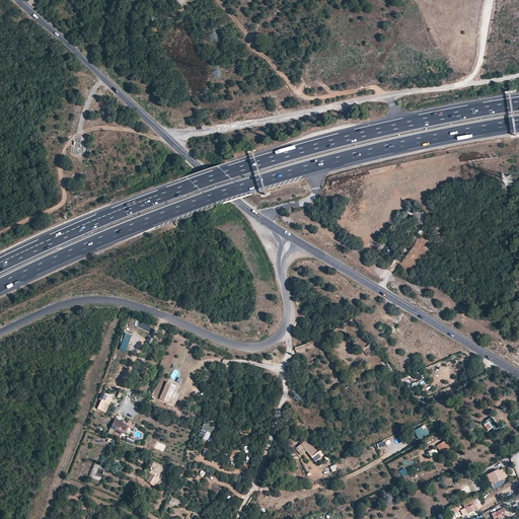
[(74,141),(73,153),(82,154),(83,147),(79,146),(80,142),(74,141)]
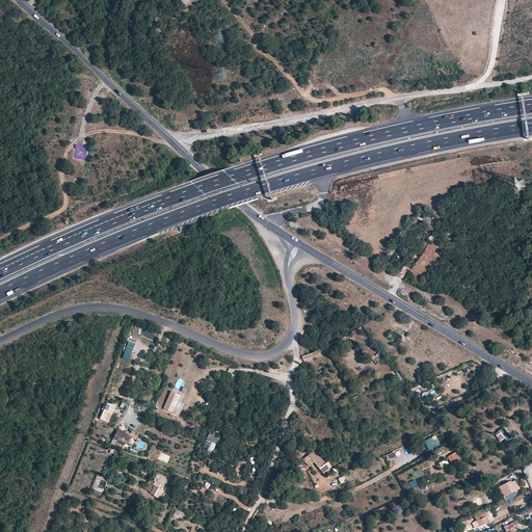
[(421,384),(410,389),(413,393),(423,389),(421,384)]
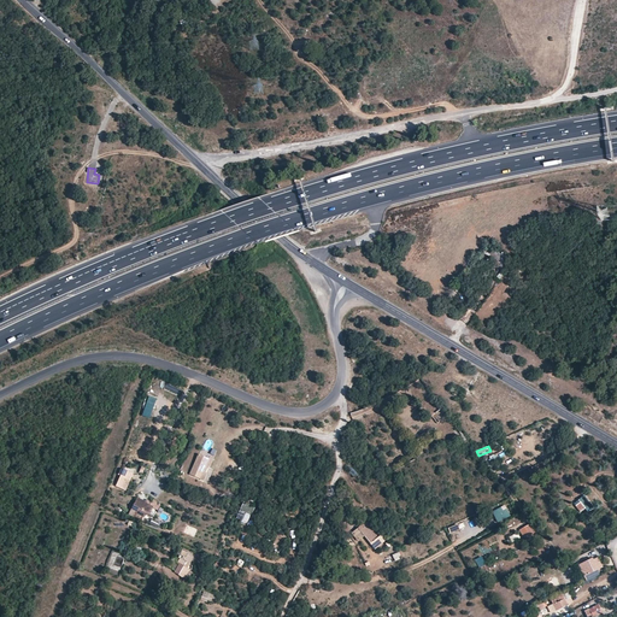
[(488,456),(491,460),(506,456),(505,451),(488,456)]
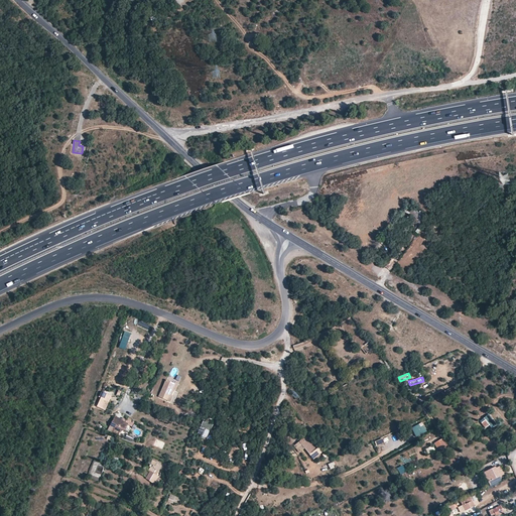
[(174,392),(178,384),(166,380),(158,397),(170,402),(174,392)]
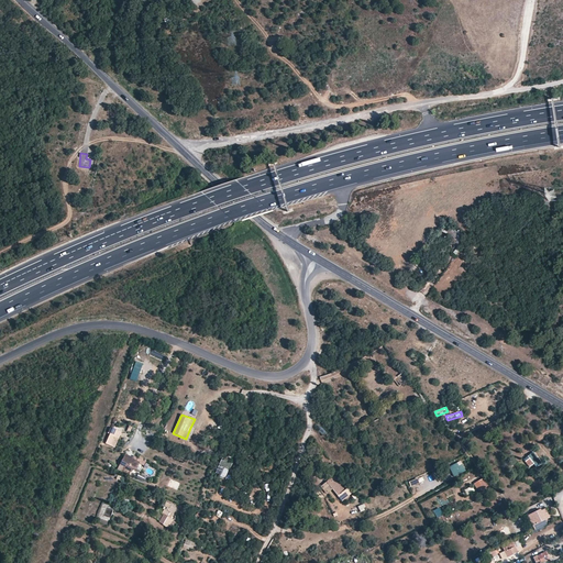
[(106,443),(116,446),(122,431),(113,427),(106,443)]
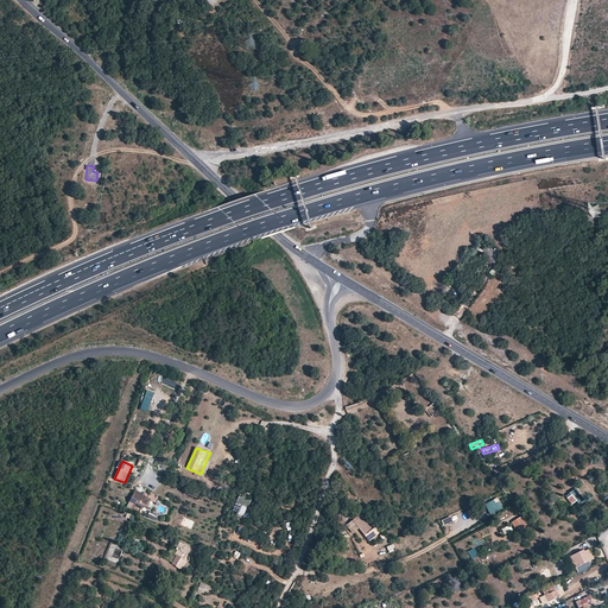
[(580,494),(576,488),(570,493),(571,495),(567,499),(571,505),(576,501),(577,504),(583,499),(580,494)]
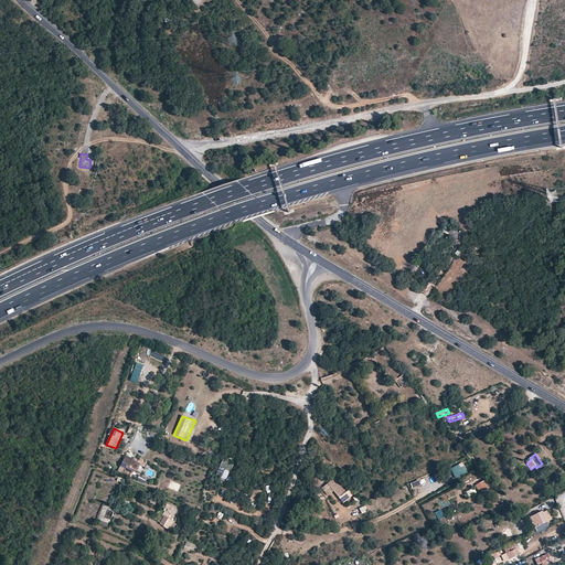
[(145,467),(147,464),(134,457),(132,459),(129,457),(126,455),(118,470),(130,476),(131,472),(137,470),(140,465),(145,467)]
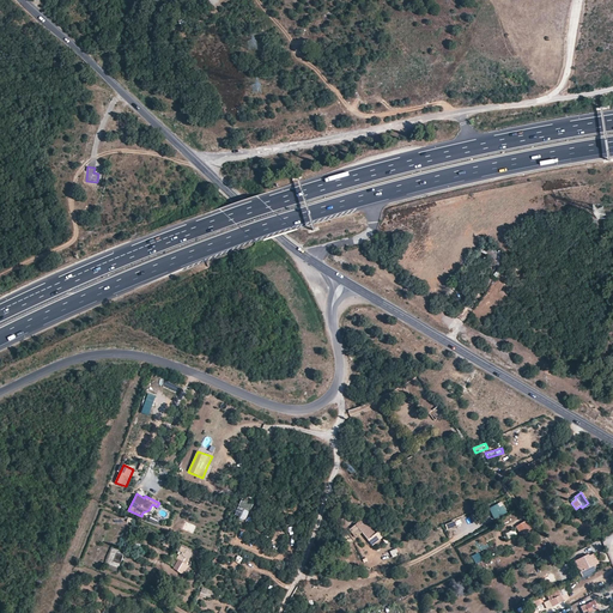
[(254,504),(242,499),(235,515),(237,516),(241,517),(244,510),(250,513),(254,504)]
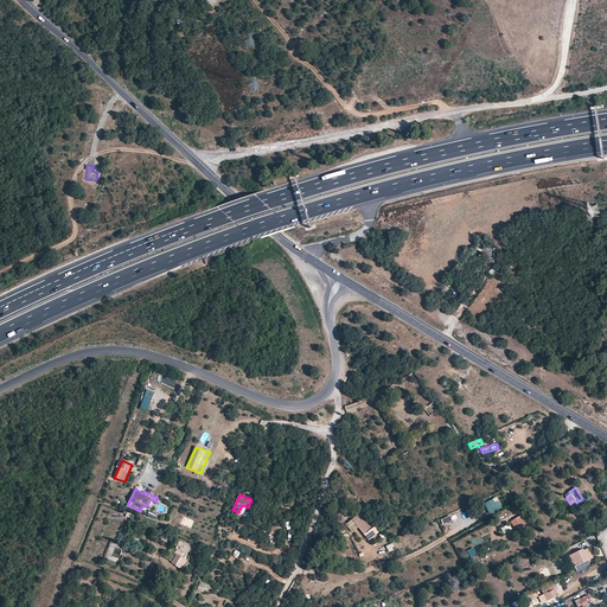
[(484,504),(489,515),(502,509),(496,498),(484,504)]
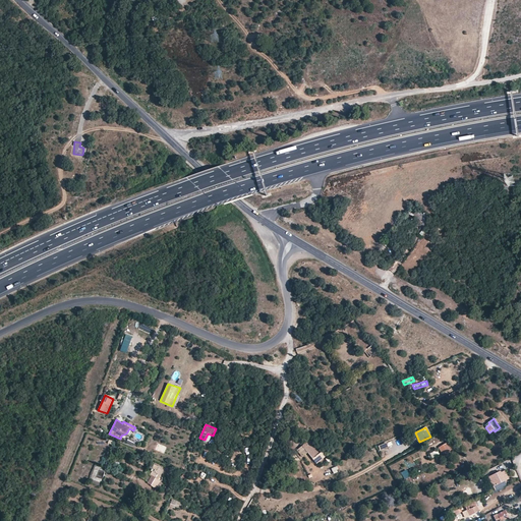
[(309,442),(304,445),(303,446),(308,453),(309,451),(313,448),(309,442)]
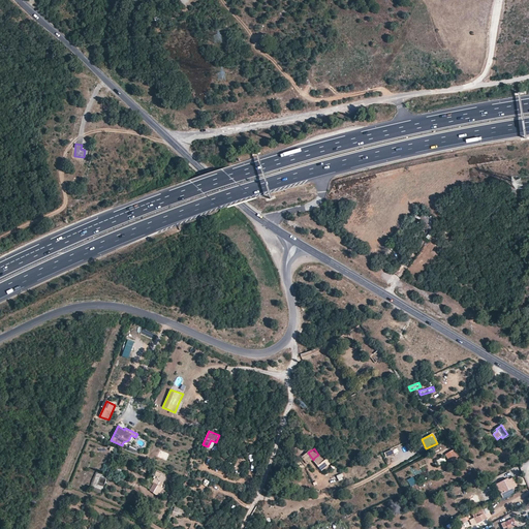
[(450,462),(460,456),(459,453),(457,454),(454,449),(445,455),(450,462)]
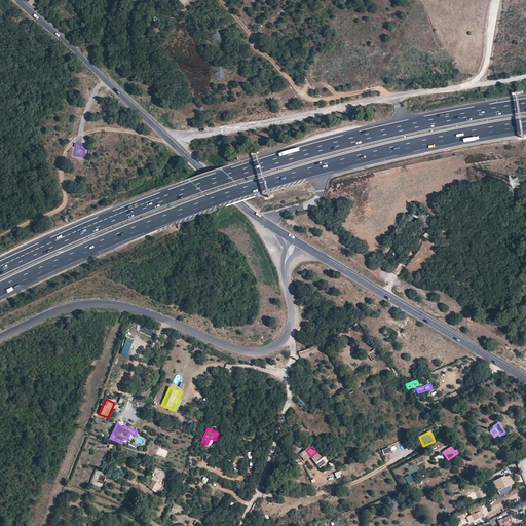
[(157,454),(164,457),(167,451),(159,448),(157,454)]
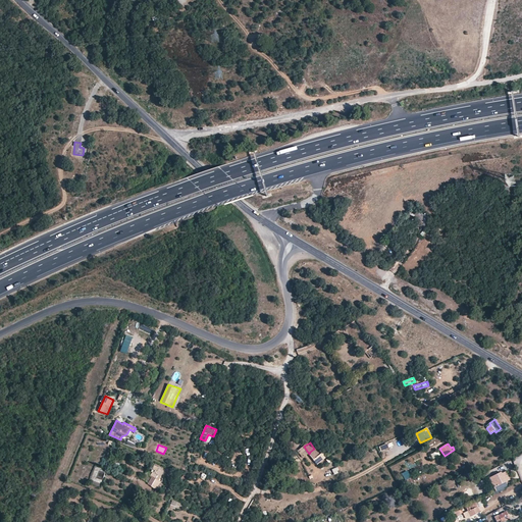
[(319,455),(314,449),(310,452),(309,454),(304,447),(297,452),(303,459),(308,455),(311,458),(312,460),(319,455)]
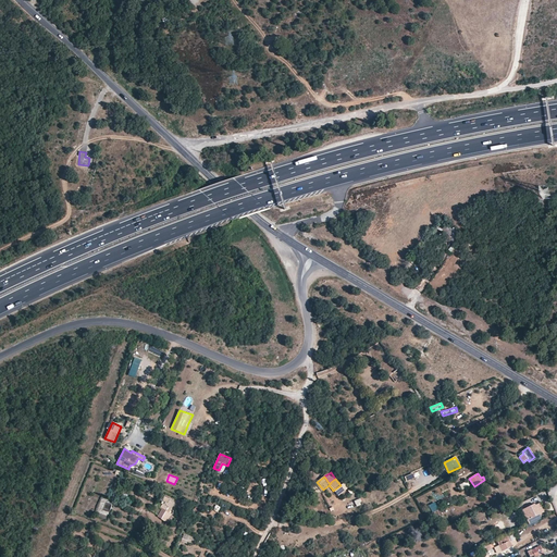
[(461,490),(469,486),(467,481),(459,485),(461,490)]
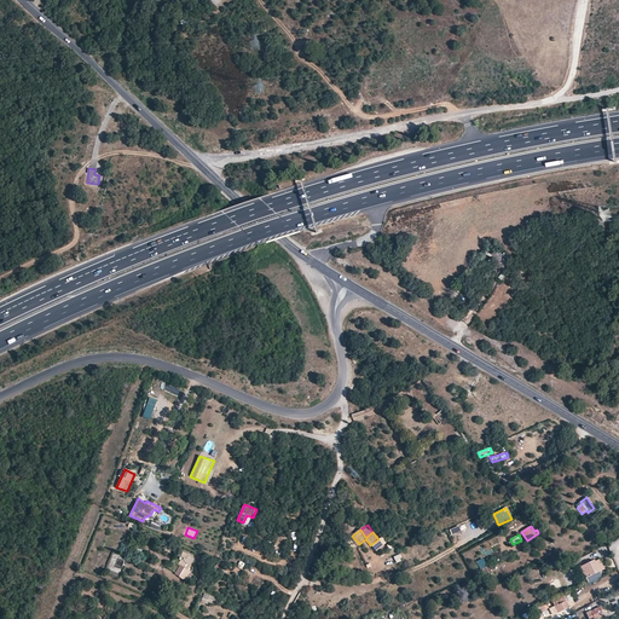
[(382,538),(371,547),(376,553),(387,544),(382,538)]
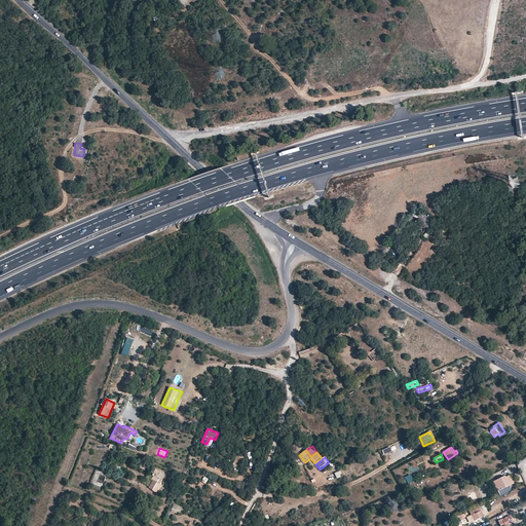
[(156,491),(163,479),(158,476),(159,474),(154,472),(153,474),(154,475),(152,480),(153,481),(149,488),(156,491)]
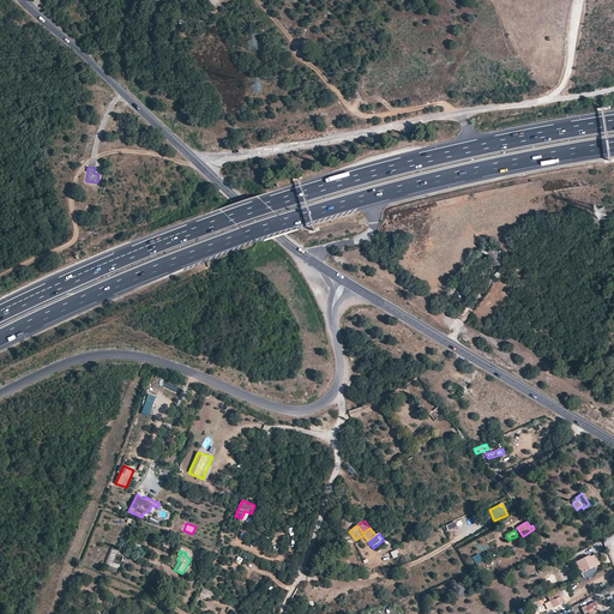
[(479,553),(473,558),(477,565),(483,561),(479,553)]
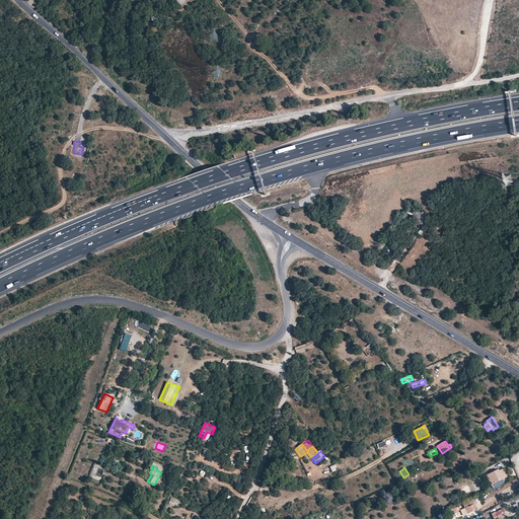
[(505,483),(502,477),(506,475),(504,471),(502,472),(500,473),(499,471),(499,470),(495,472),(488,475),(491,480),(490,480),(494,488),(505,483)]
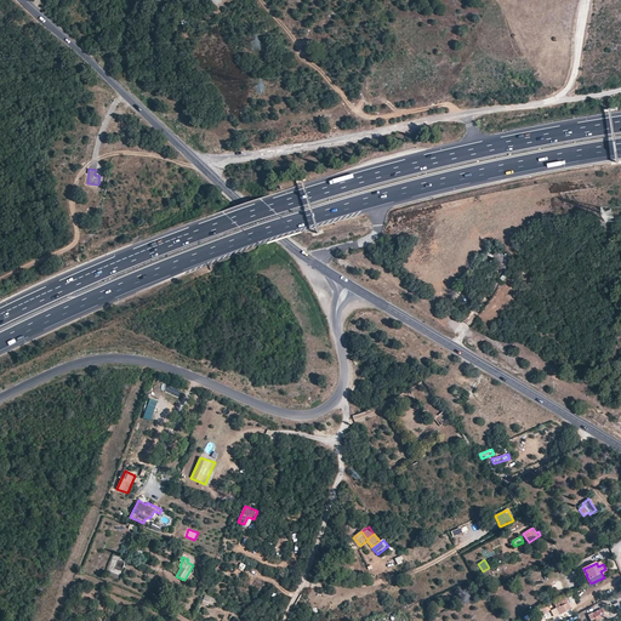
[(205,594),(201,604),(208,607),(209,604),(209,603),(212,605),(216,599),(205,594)]
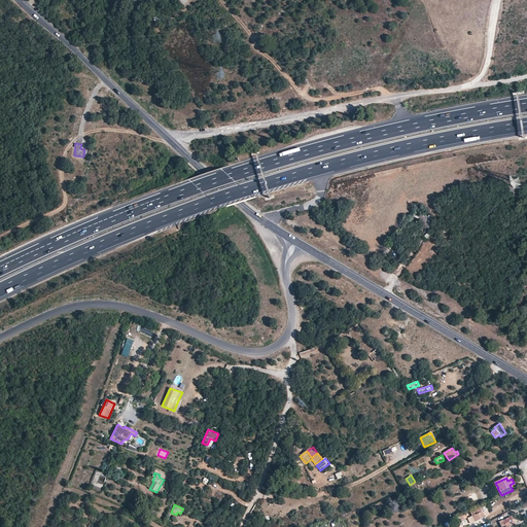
[(480,512),(479,510),(471,514),(472,516),(475,522),(480,519),(485,517),(483,512),(482,511),(480,512)]
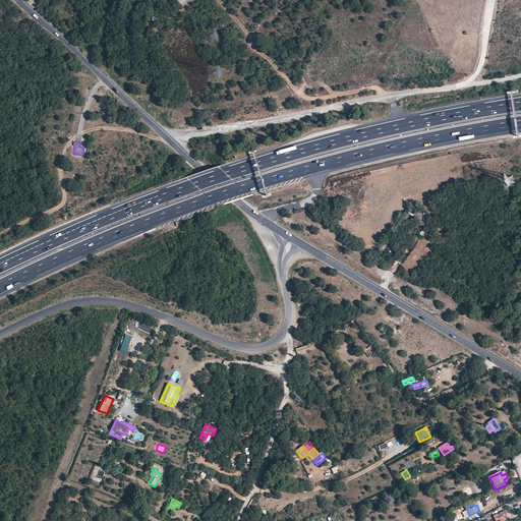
[(507,514),(505,511),(497,515),(500,520),(501,520),(509,518),(507,514)]
